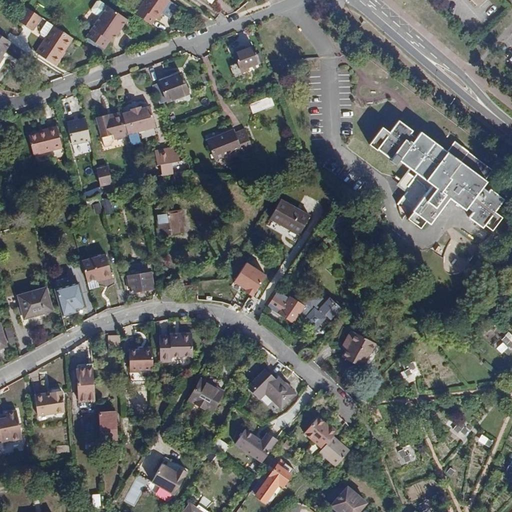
[(160,0),(144,0),(145,0),(142,4),(159,16),(167,4),(160,0)]
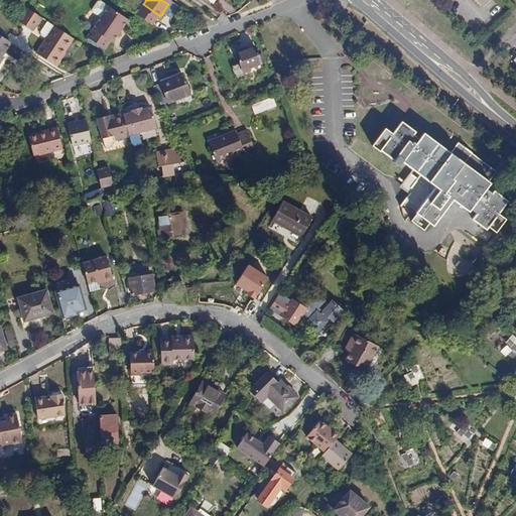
[(158,19),(160,16),(143,4),(136,15),(152,25),(157,18),(158,19)]
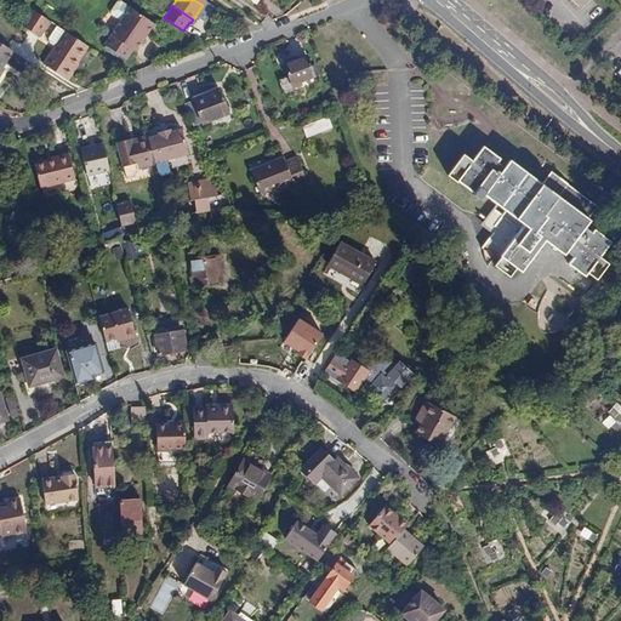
[(40,36),(50,21),(32,9),(22,24),(40,36)]
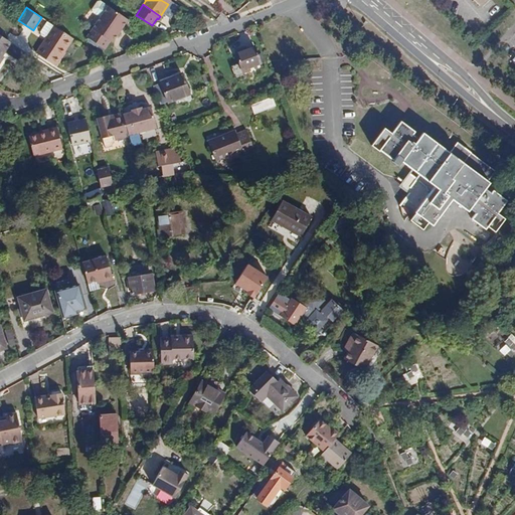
[(126,19),(108,7),(101,16),(107,20),(119,29),(126,19)]
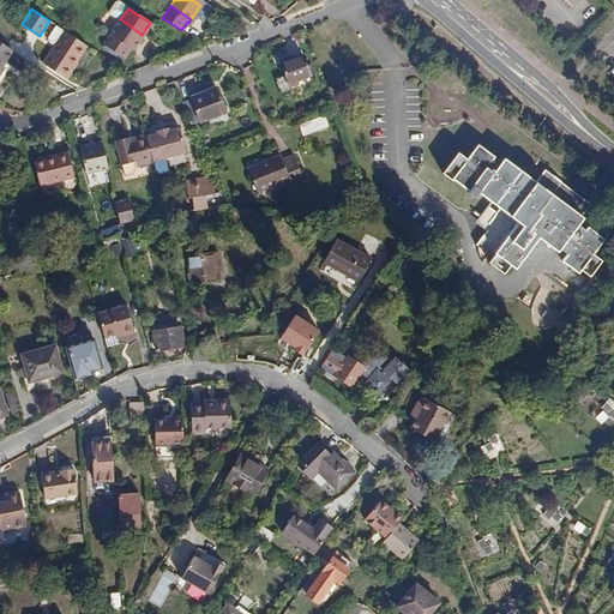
[(127,24),(120,19),(109,35),(119,42),(130,48),(133,43),(136,44),(142,35),(127,24)]
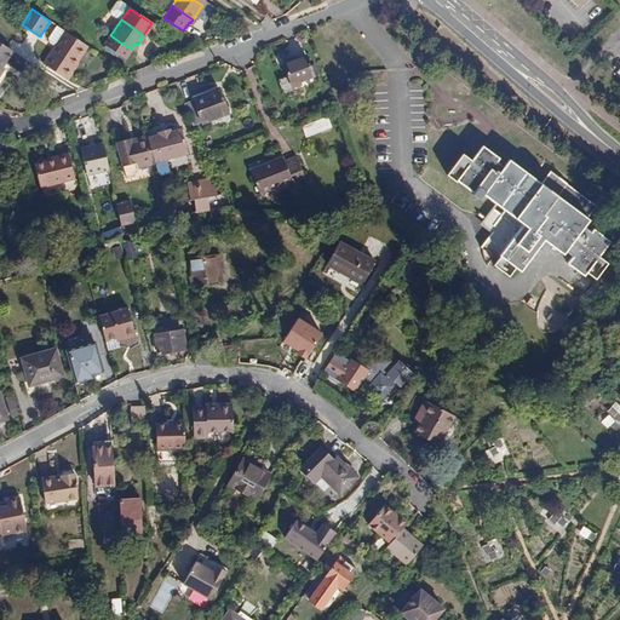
[(79,61),(89,45),(64,30),(44,63),(64,76),(75,59),(79,61)]
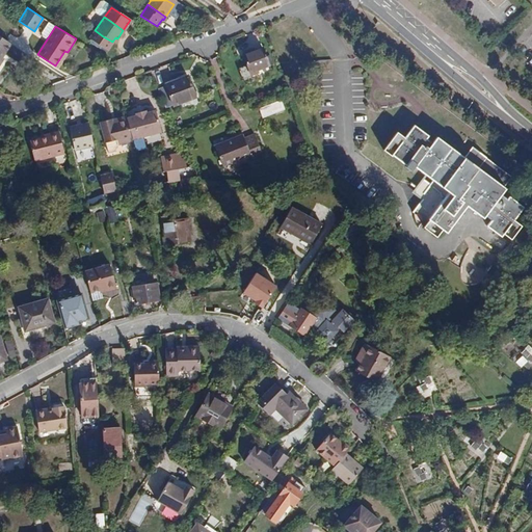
[(112,42),(103,36),(95,30),(89,38),(107,50),(112,42)]
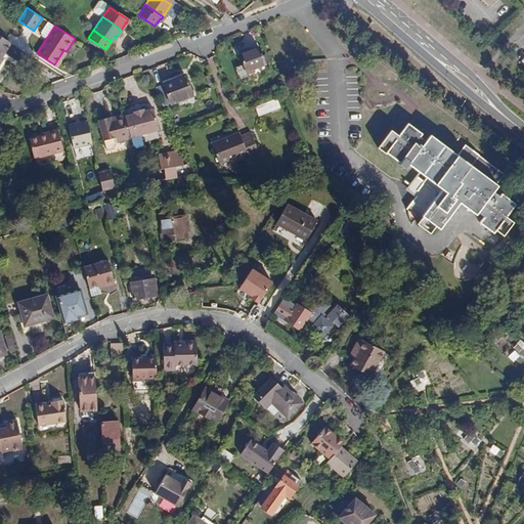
[(3,55),(11,43),(0,35),(0,63),(4,57),(3,55)]
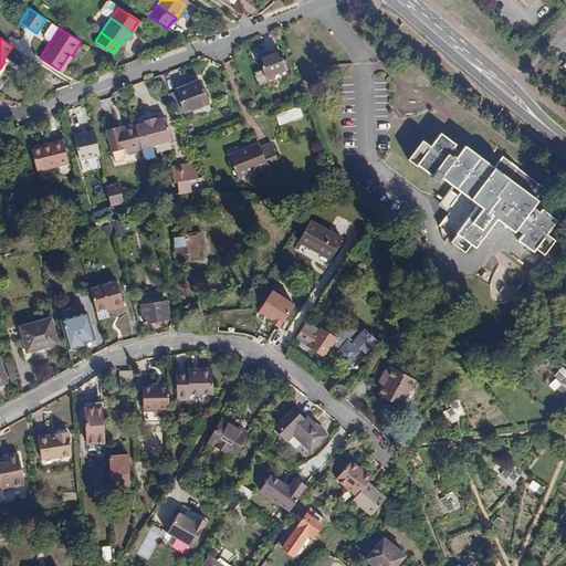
[(274,73),(285,69),(279,51),(260,59),(266,79),(276,76),(274,73)]
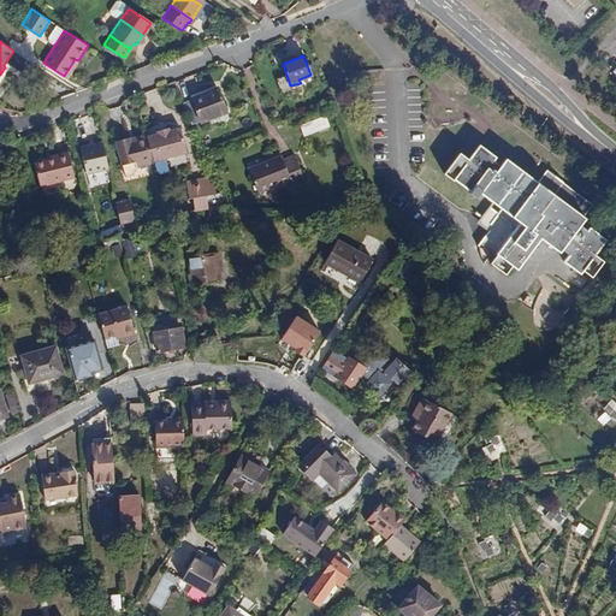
[(64,76),(67,77),(78,60),(75,59),(64,76)]
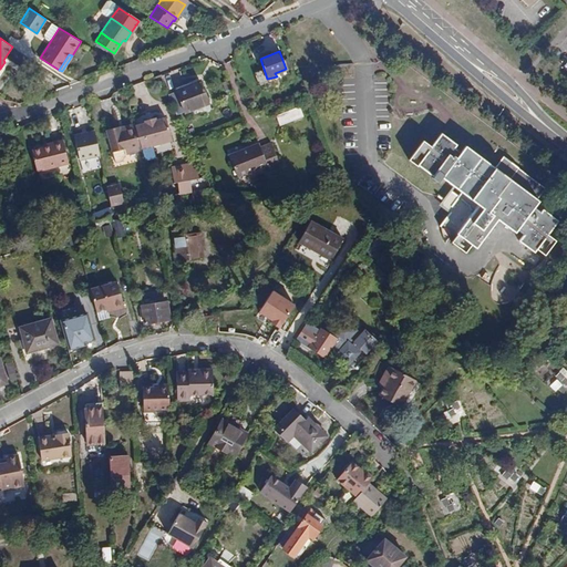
[(176,90),(185,112),(208,103),(199,81),(176,90)]
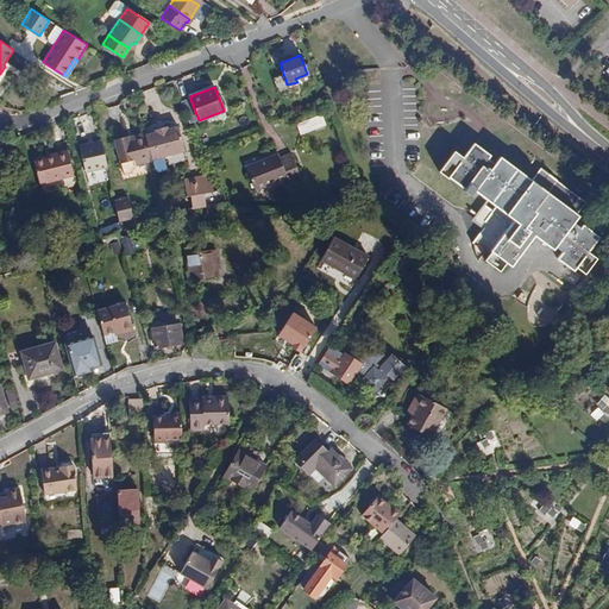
[(324,117),(297,121),(300,133),(326,129),(324,117)]
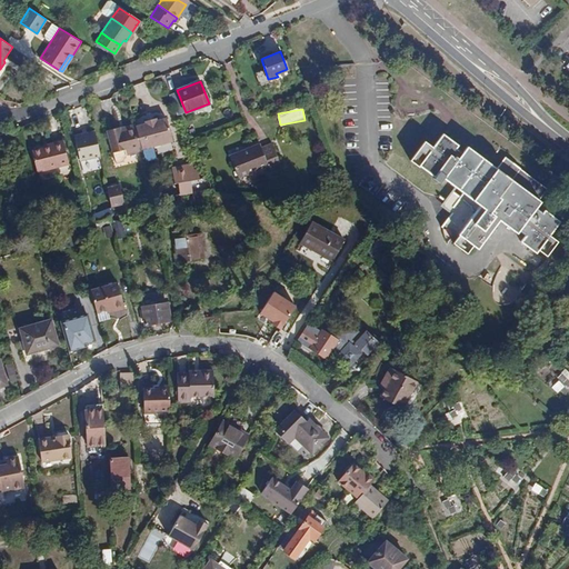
[(145,120),(146,122),(136,126),(141,147),(172,138),(166,116),(157,119),(155,117),(145,120)]
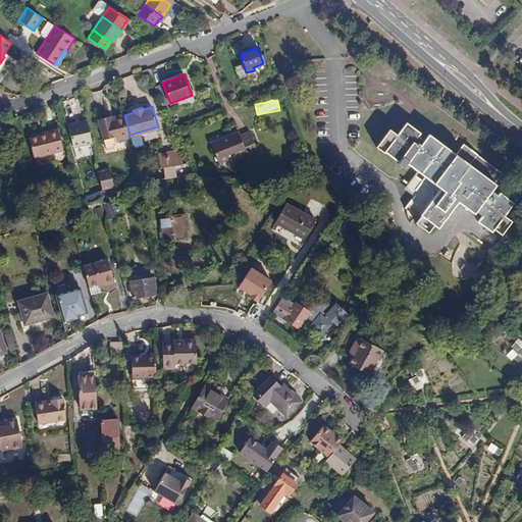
[(131,137),(129,135),(124,115),(113,118),(112,115),(98,119),(103,140),(118,136),(120,141),(131,137)]
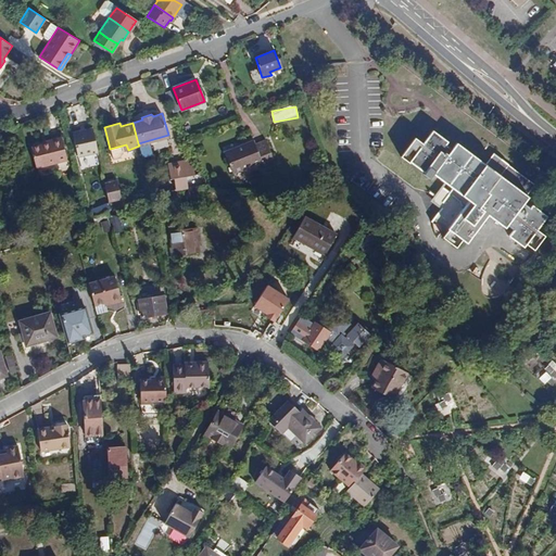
[(79,158),(98,153),(92,128),(74,131),(79,158)]
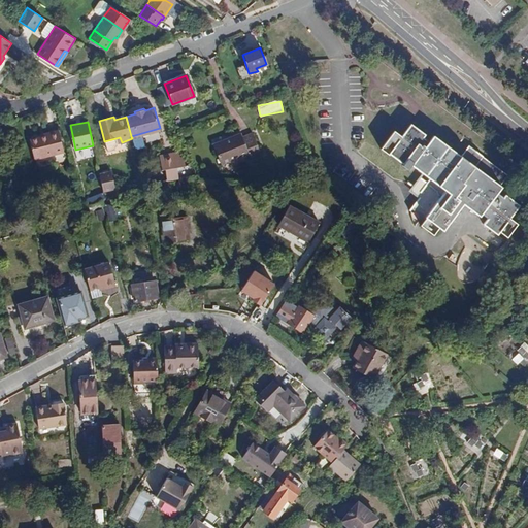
[(505,239),(516,226),(509,220),(520,207),(505,196),(503,199),(496,193),(500,188),(473,167),(481,158),(467,147),(459,157),(433,136),(429,141),(423,136),(424,134),(410,125),(401,135),(394,130),(380,147),(387,154),(389,153),(402,163),(405,158),(411,163),(409,165),(444,191),(424,218),(425,220),(420,226),(433,236),(439,229),(442,232),(463,205),(479,218),(481,216),(487,221),(483,226),(497,236),(499,234),(505,239)]
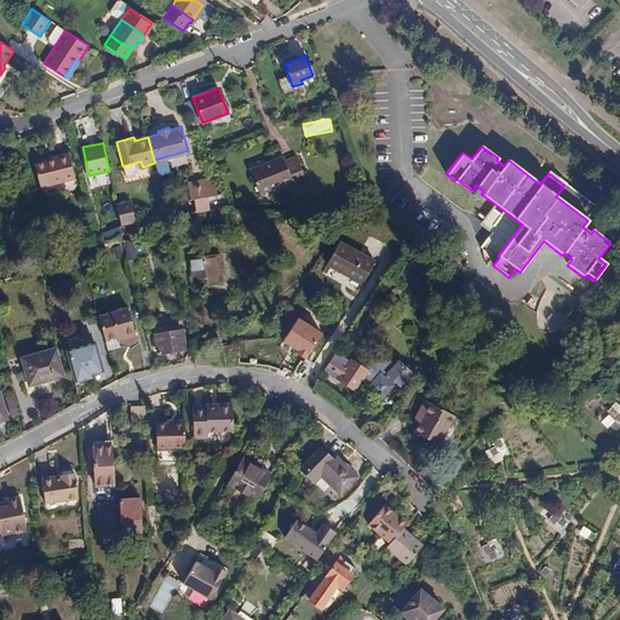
[(56,156),(57,160),(52,161),(58,183),(75,178),(69,153),(56,156)]
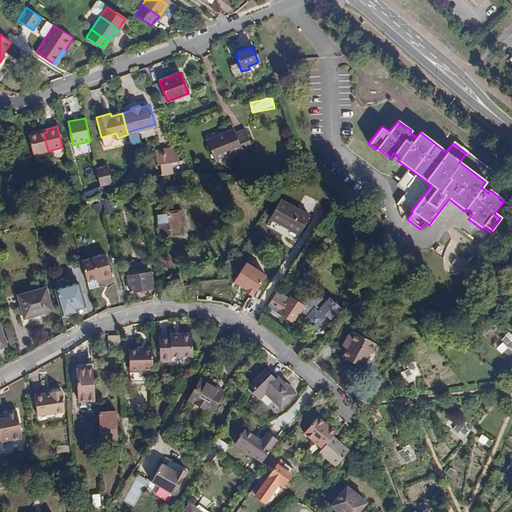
[(1,131),(3,137),(10,134),(8,128),(1,131)]
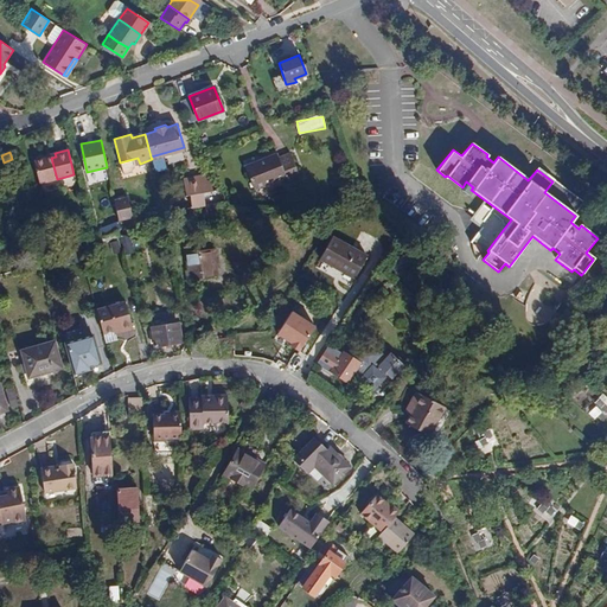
[(288,180),(299,176),(291,153),(279,158),(278,153),(246,166),(255,189),(286,177),(288,180)]
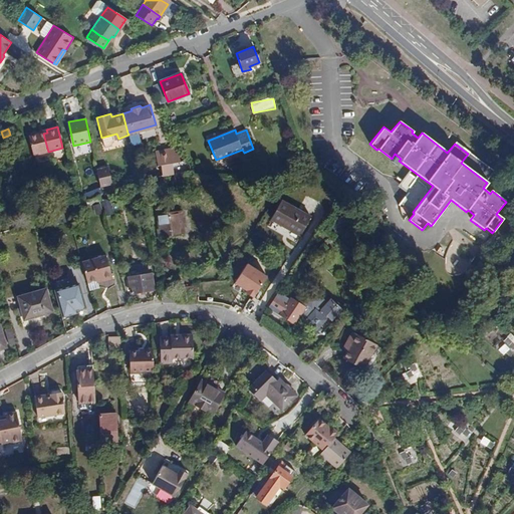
[(35,155),(48,152),(43,134),(30,137),(35,155)]
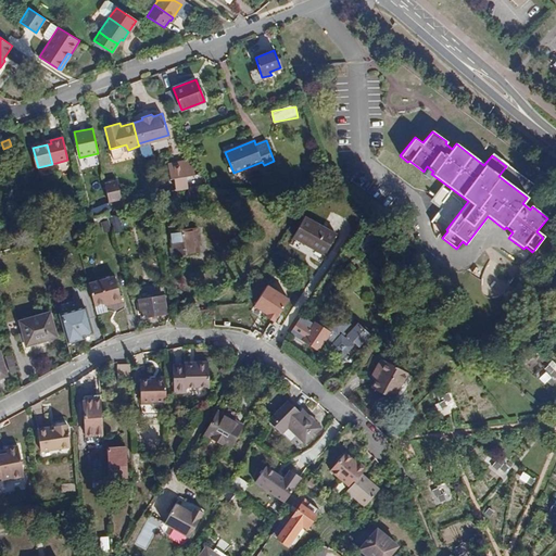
[(124,149),(113,151),(114,159),(125,156),(124,149)]
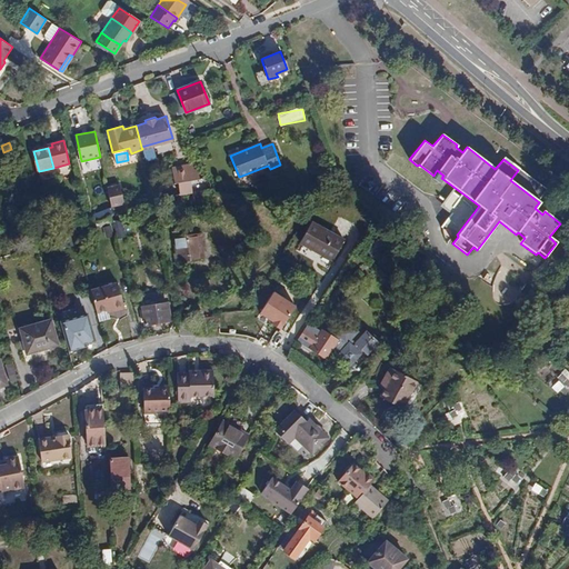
[(179,188),(182,193),(195,191),(189,173),(175,173),(176,189),(179,188)]
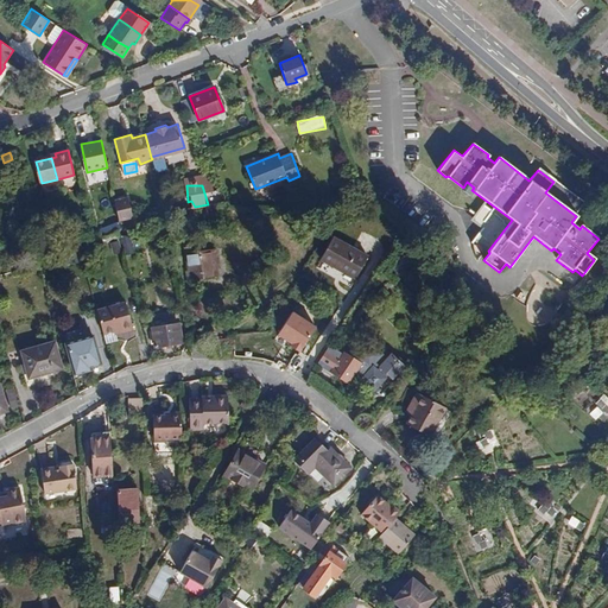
[(230,207),(222,190),(208,200),(210,204),(213,203),(223,206),(230,207)]
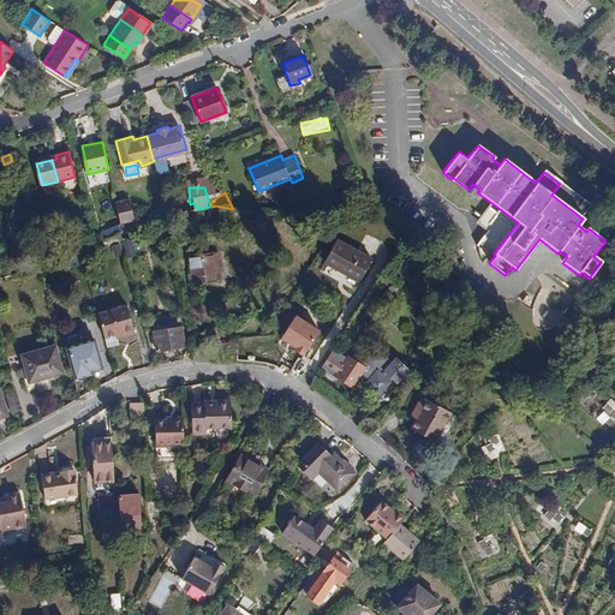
[(179,206),(172,207),(174,216),(181,214),(179,206)]
